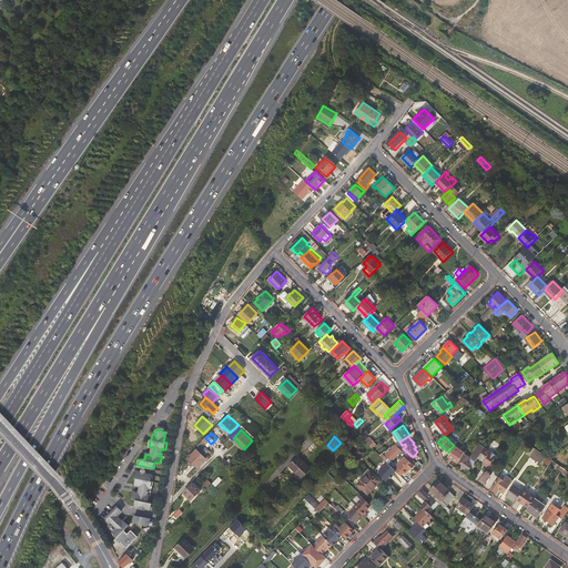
[(399,442),(387,455),(392,459),(402,449),(399,447),(402,445),(399,442)]
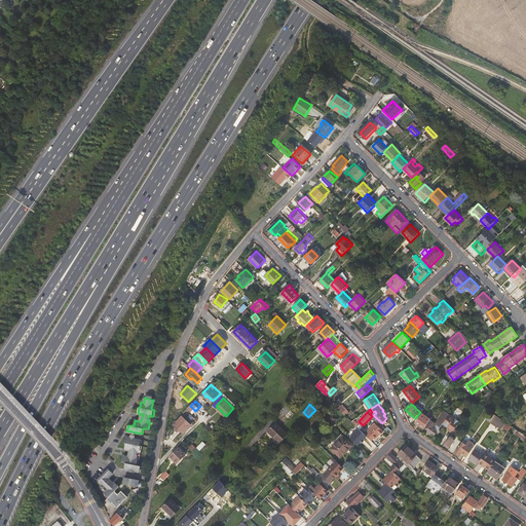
[(444,423),(449,415),(445,412),(436,424),(430,421),(425,428),(427,430),(426,433),(428,434),(430,433),(434,435),(436,430),(438,431),(444,423)]
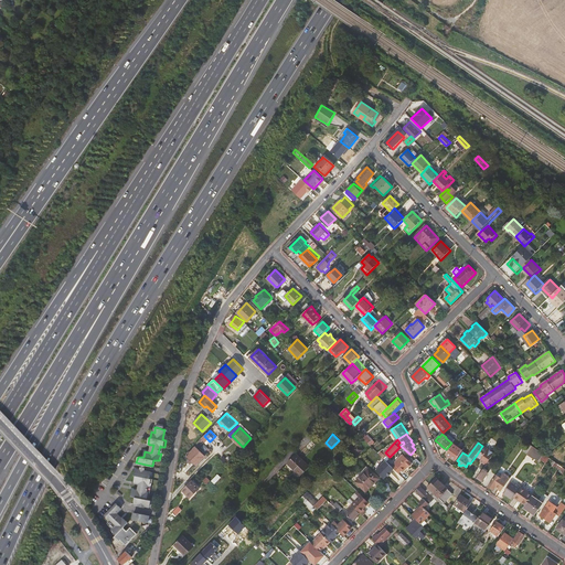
[(534,446),(529,443),(523,450),(529,454),(534,446)]
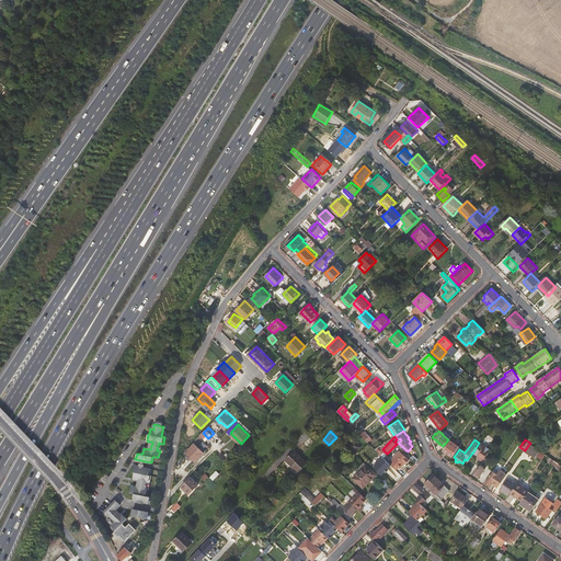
[(361,446),(355,441),(348,446),(355,453),(361,446)]
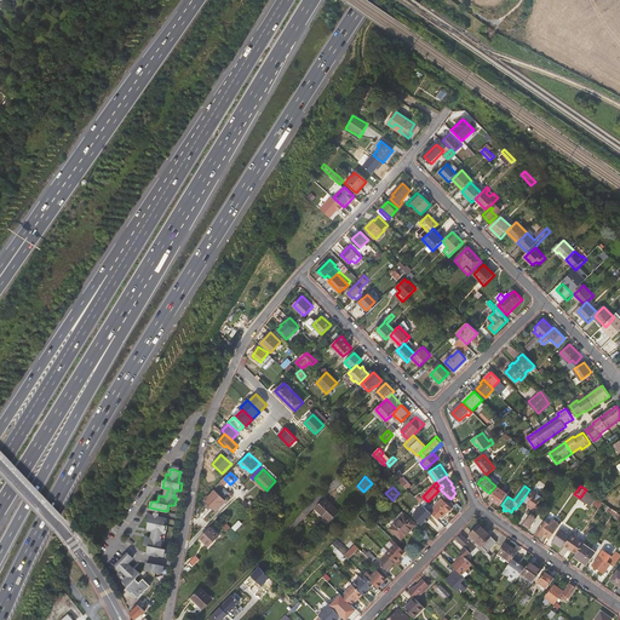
[(227,500),(216,489),(206,500),(217,510),(227,500)]
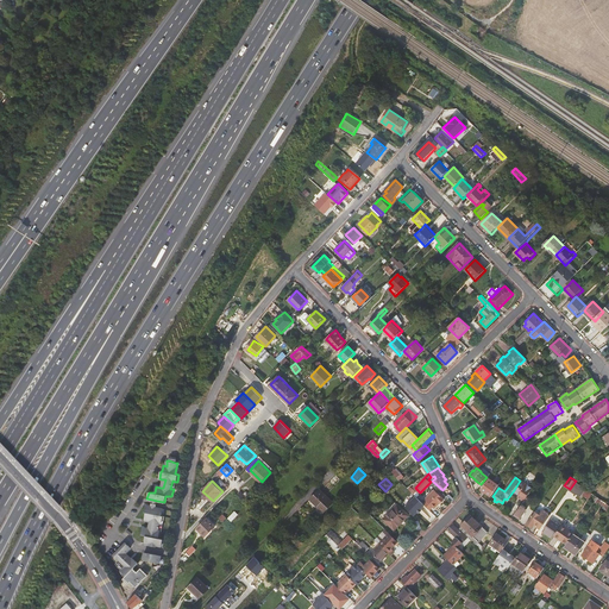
[(409,488),(408,487),(401,481),(401,482),(402,483),(394,490),(399,497),(402,494),(405,496),(407,494),(405,491),(409,488)]
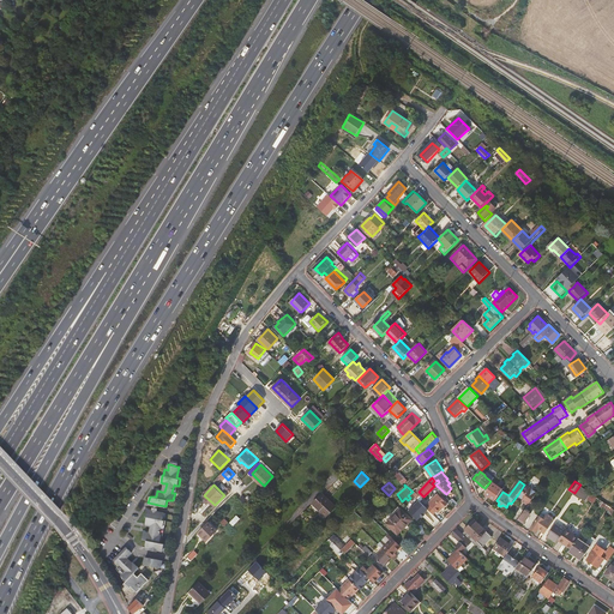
[(495,500),(501,491),(493,485),(487,494),(495,500)]
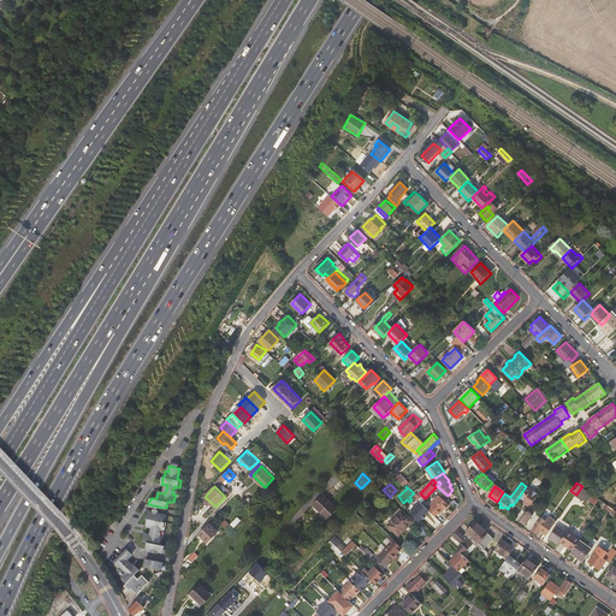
[(539,495),(526,486),(520,496),(525,501),(523,502),(531,507),(533,503),(539,495)]
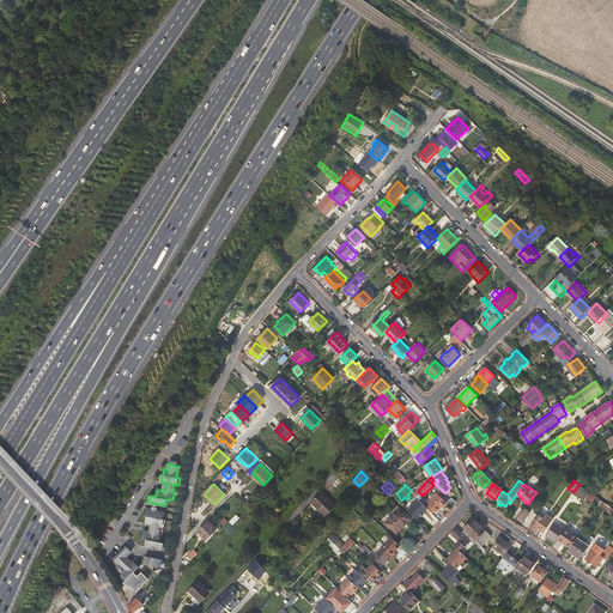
[(580,484),(574,492),(581,498),(582,497),(587,490),(580,484)]
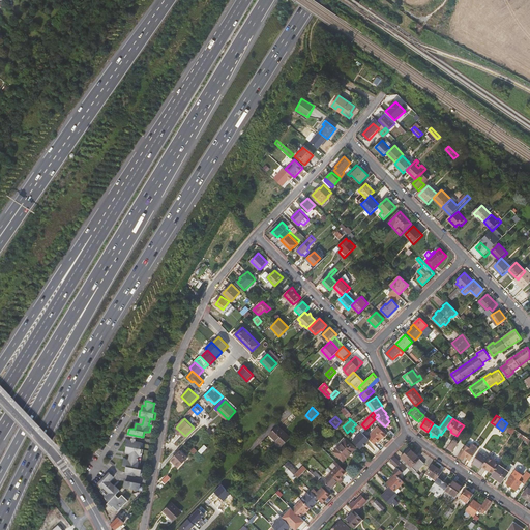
[(507,423),(503,430),(506,433),(508,431),(511,427),(507,423)]
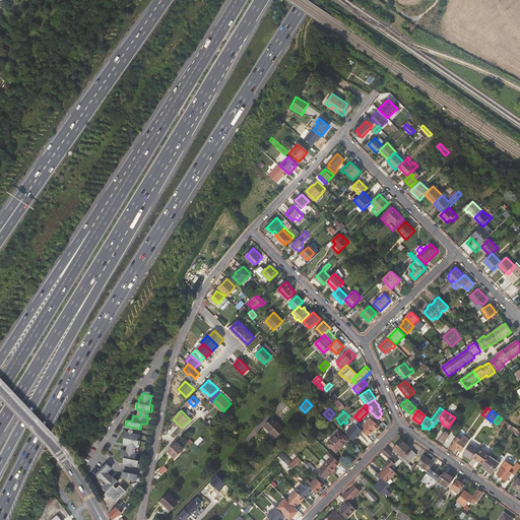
[(284,429),(273,417),(265,427),(271,432),(276,437),(284,429)]
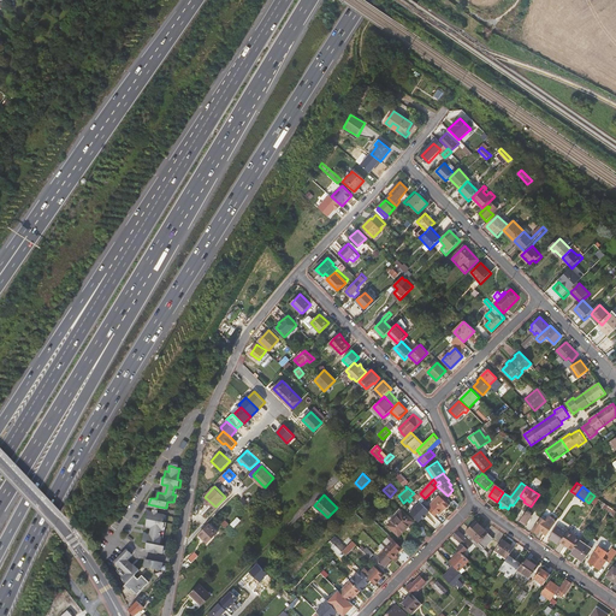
[(433,505),(439,513),(440,514),(445,508),(446,509),(450,504),(440,495),(431,504),(433,505)]
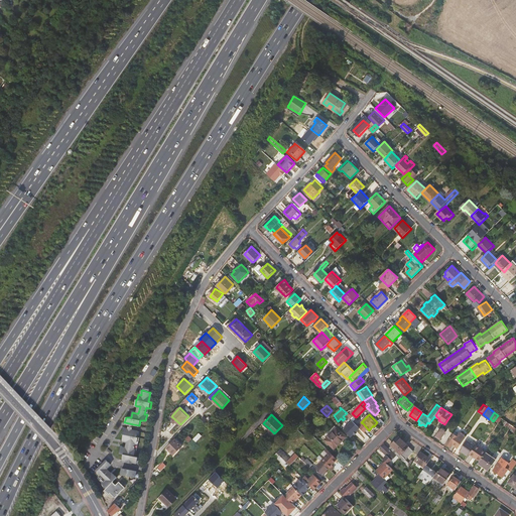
[(444,424),(436,436),(440,439),(447,430),(446,429),(448,427),(448,428),(450,425),(446,421),(444,424)]
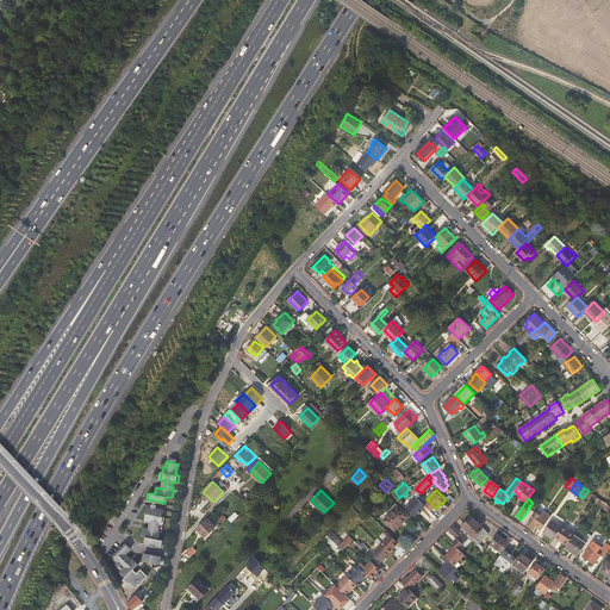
[(607,511),(609,512),(609,509),(609,506),(599,499),(596,503),(598,504),(599,503),(608,509),(607,511)]
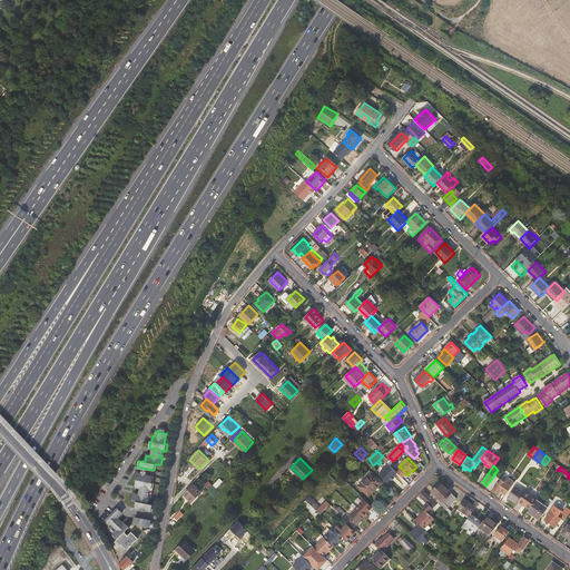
[(397,471),(403,477),(406,474),(401,468),(397,471)]
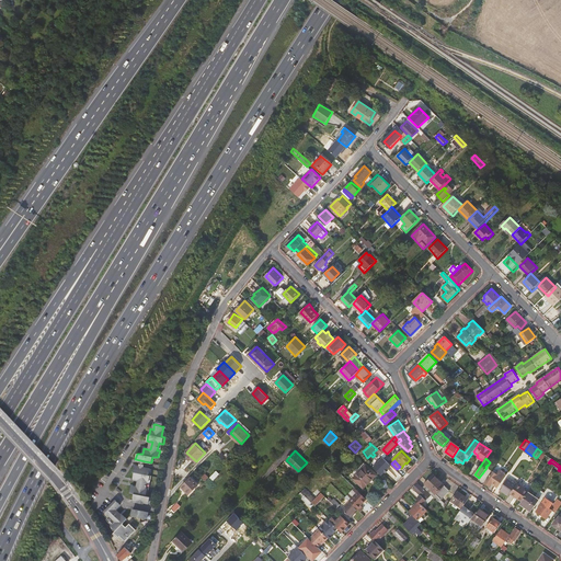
[(377,473),(366,464),(353,477),(364,488),(377,473)]
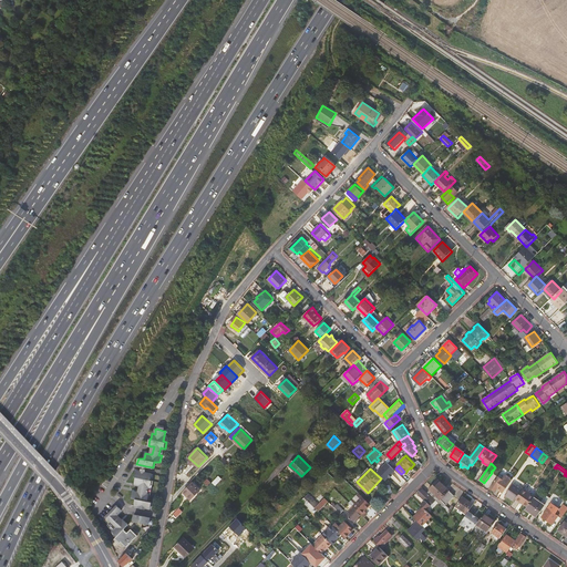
[(400,481),(403,477),(401,474),(395,468),(391,472),(400,481)]
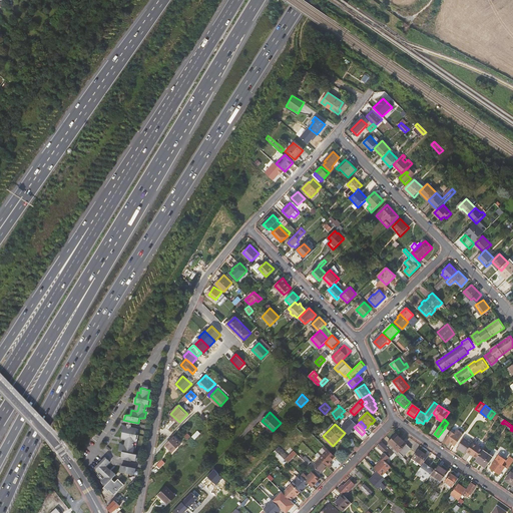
[(130,459),(136,453),(133,453),(134,447),(132,446),(133,440),(136,441),(137,434),(136,434),(137,428),(131,427),(127,426),(122,425),(121,430),(123,430),(121,438),(125,438),(128,439),(126,445),(124,445),(120,444),(119,450),(123,451),(121,457),(130,459)]
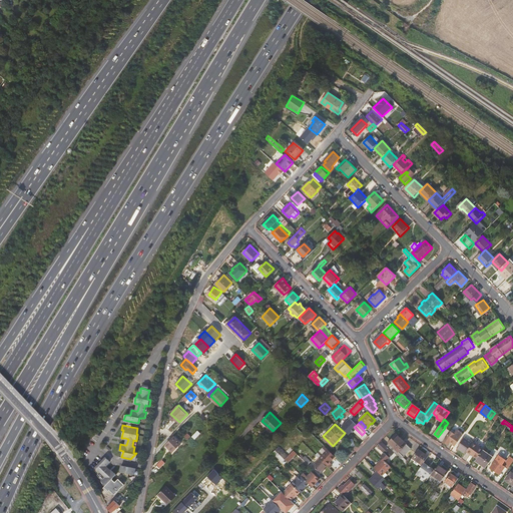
[(197,430),(192,436),(195,439),(200,432),(197,430)]
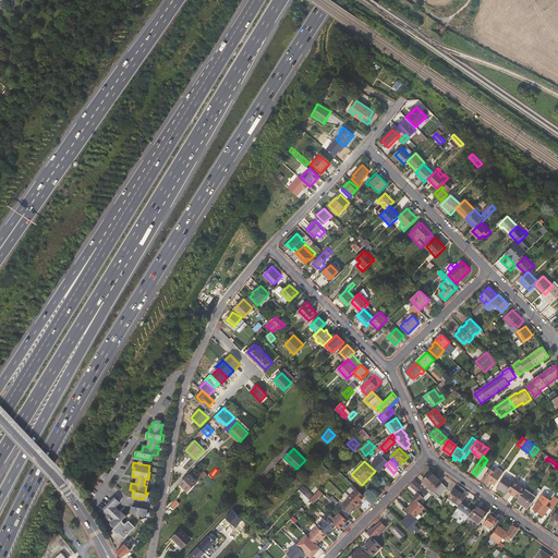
[(490,478),(497,483),(501,476),(490,470),(483,481),(487,484),(490,478)]
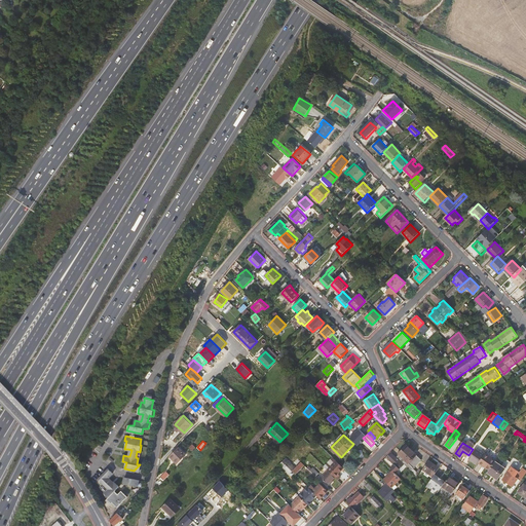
[(400,453),(413,466),(421,458),(407,445),(399,453),(400,453)]
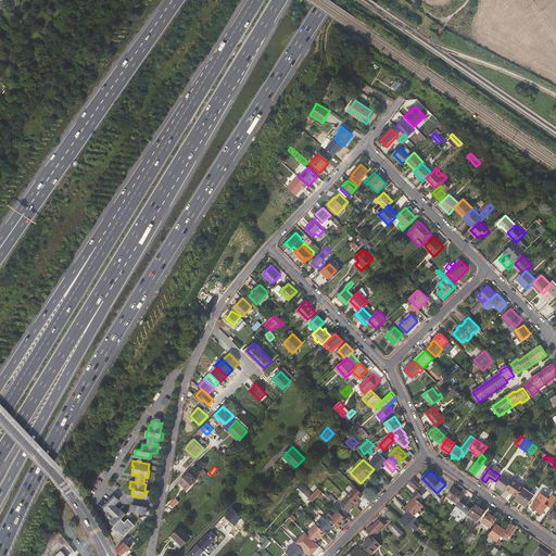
[(188,474),(179,482),(187,490),(196,480),(188,474)]
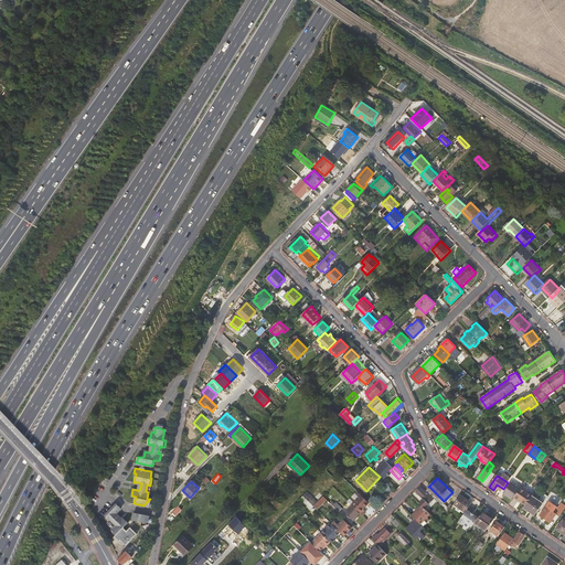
[(424,498),(419,502),(423,504),(425,507),(434,497),(430,493),(430,494),(420,486),(417,490),(424,498)]
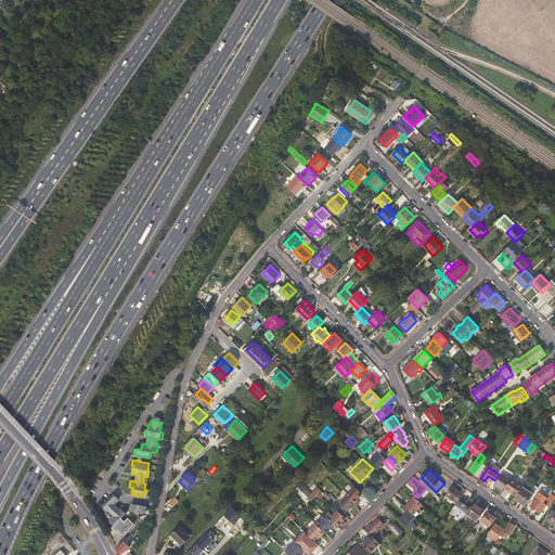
[(502,478),(500,477),(499,479),(495,485),(503,490),(510,481),(503,477),(502,478)]
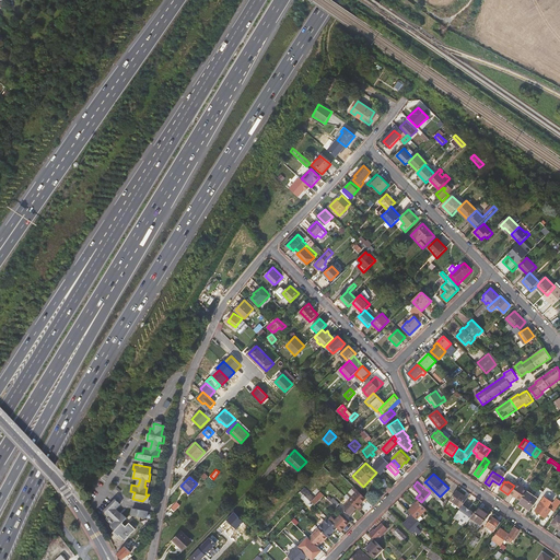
[(430,492),(445,506),(450,499),(447,497),(444,501),(440,497),(426,482),(423,485),(427,489),(430,492)]
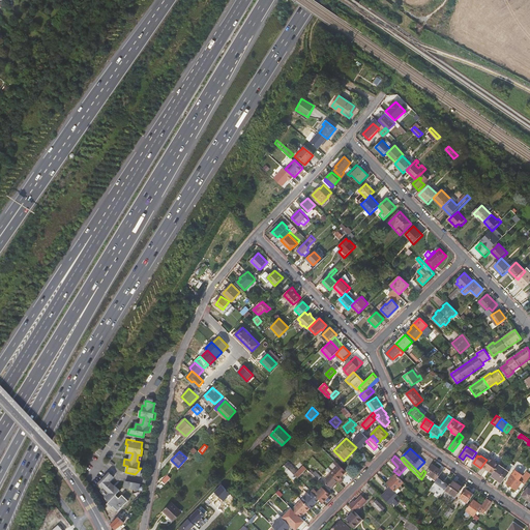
[(490,457),(482,466),(494,474),(500,465),(490,457)]
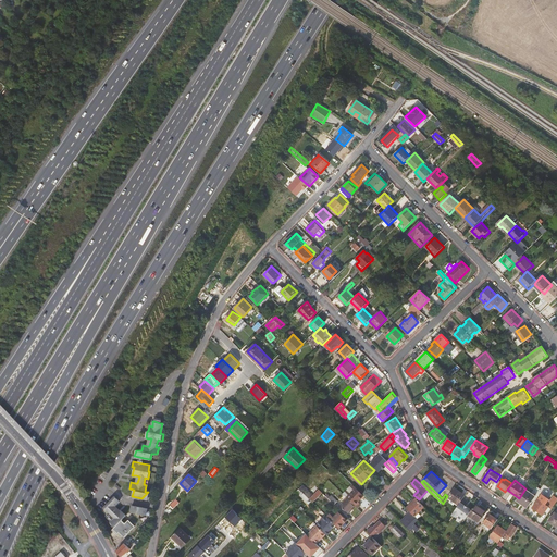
[(519,498),(518,499),(529,507),(541,490),(536,486),(532,493),(528,490),(529,487),(527,485),(525,489),(519,498)]
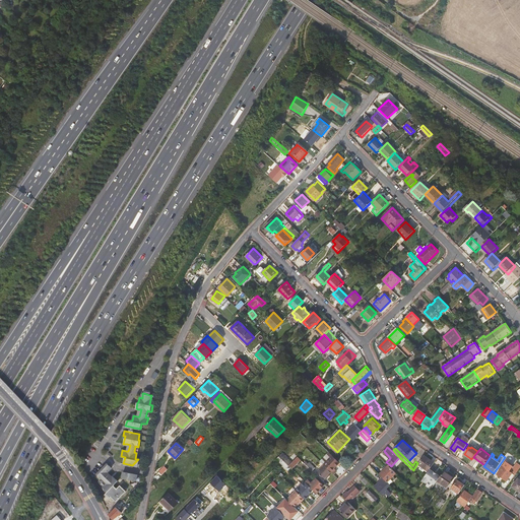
[(331,471),(334,473),(337,470),(334,467),(339,462),(332,455),(330,457),(327,454),(323,458),(326,461),(324,463),(324,464),(331,471)]
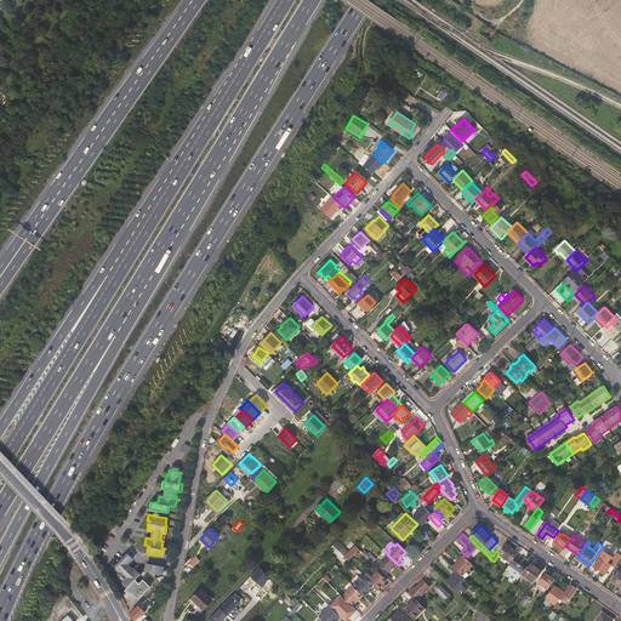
[(511,563),(513,559),(518,553),(514,551),(514,550),(506,543),(499,553),(511,563)]
